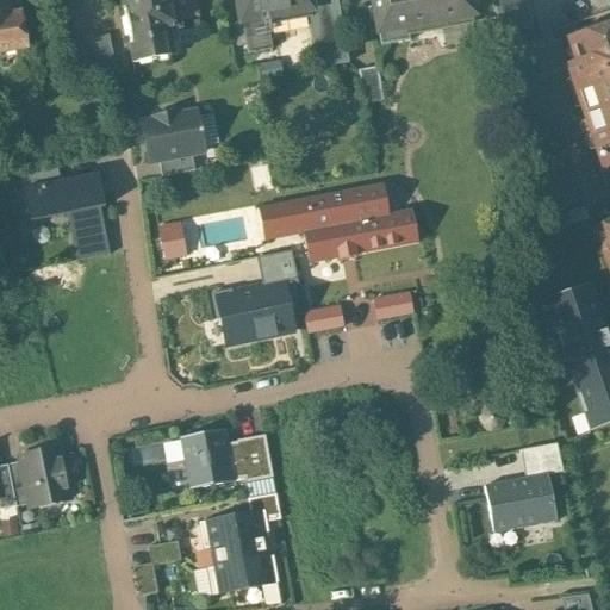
[(6,0),(0,0),(0,53),(26,49),(17,0),(13,0),(7,1),(6,0)]
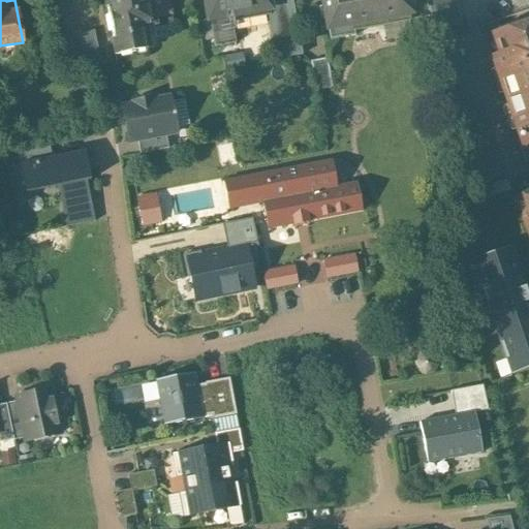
[(104,0),(116,56),(148,50),(144,26),(154,24),(153,18),(149,0),(104,0)]
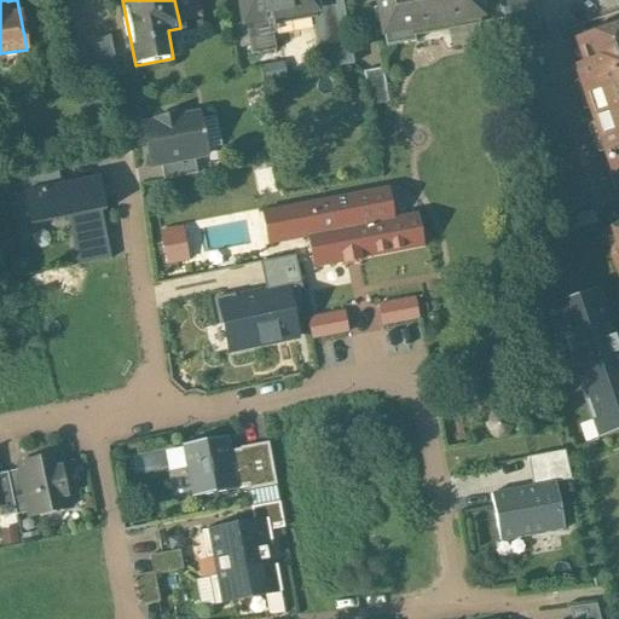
[(196,0),(174,0),(179,21),(200,17),(196,0)]
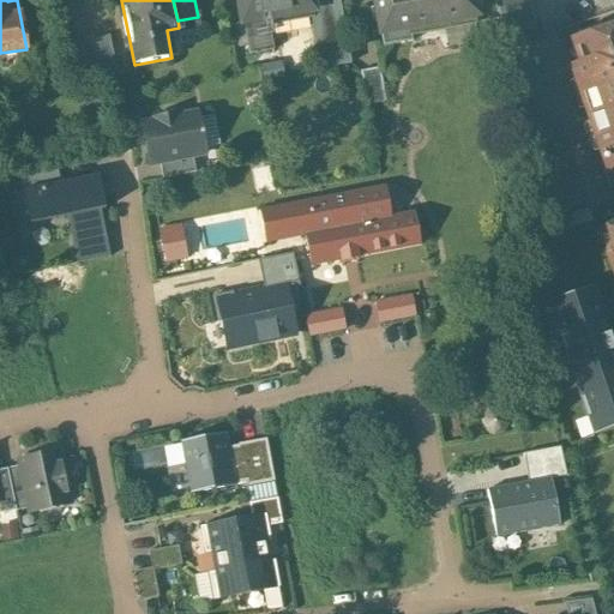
[(236,0),(241,23),(242,23),(268,18),(309,11),(312,11),(309,0),(236,0)]
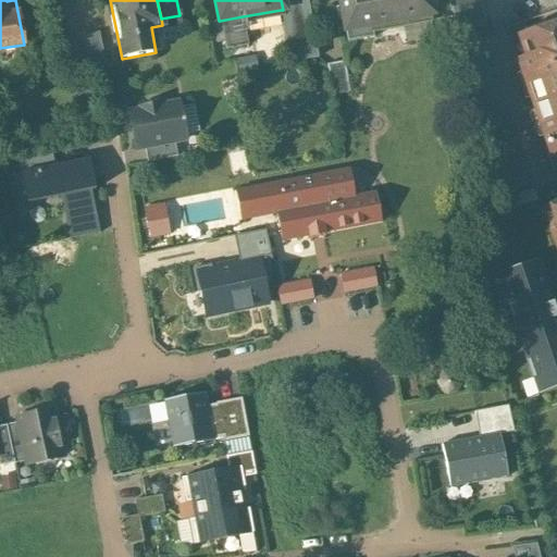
[(281,0),(283,10),(281,10),(289,62),(317,58),(307,0),(281,0)]
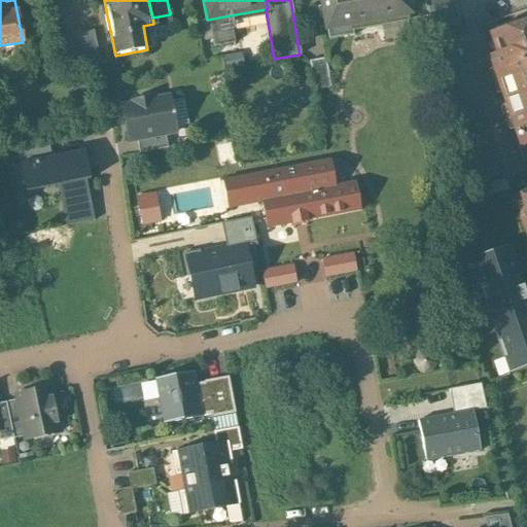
[(319,0),(324,23),(331,23),(334,39),(353,35),(351,24),(410,13),(407,0),(319,0)]
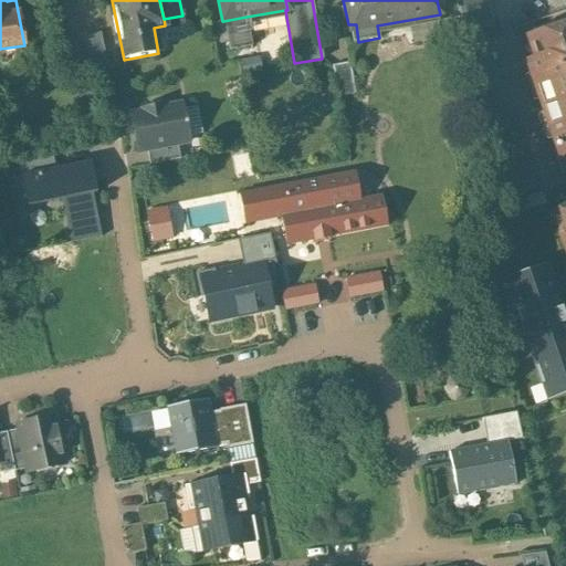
[(484,0),(456,0),(465,33),(492,24),(484,0)]
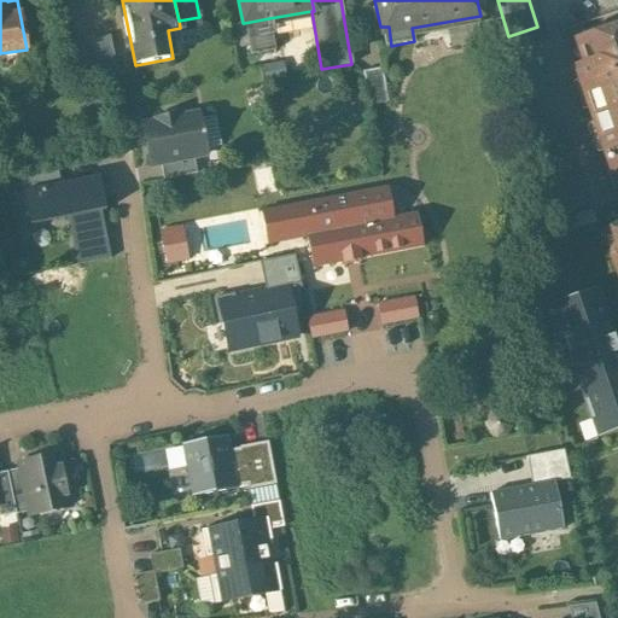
[(269,18),(244,23),(250,56),(274,51),(269,18)]
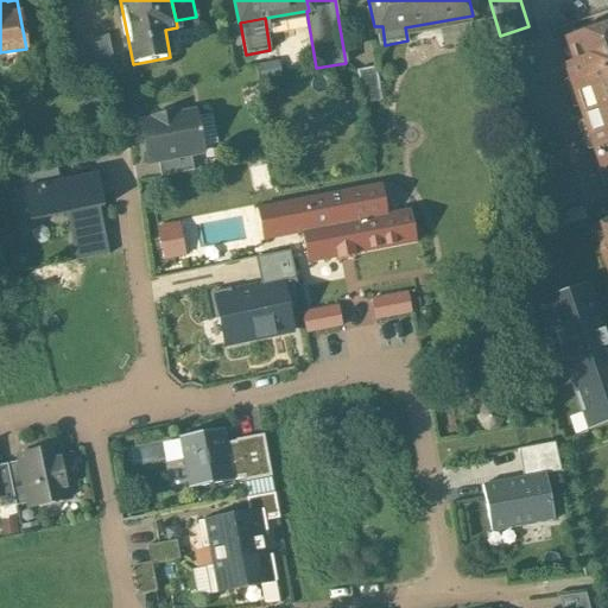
[(483,23),(469,25),(473,42),(487,39),(483,23)]
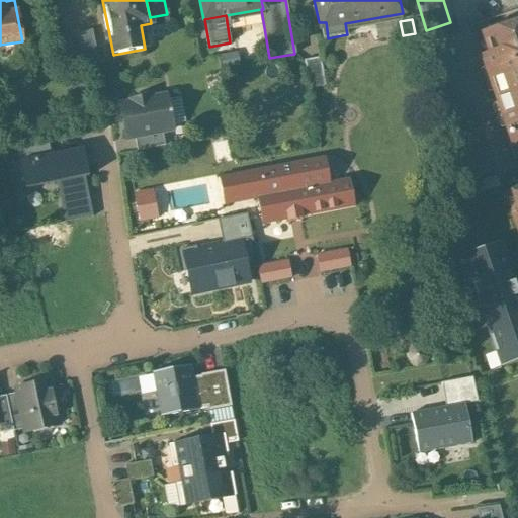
[(485,40),(489,53),(483,61),(514,154),(517,156),(517,21),(489,31),(485,40)]
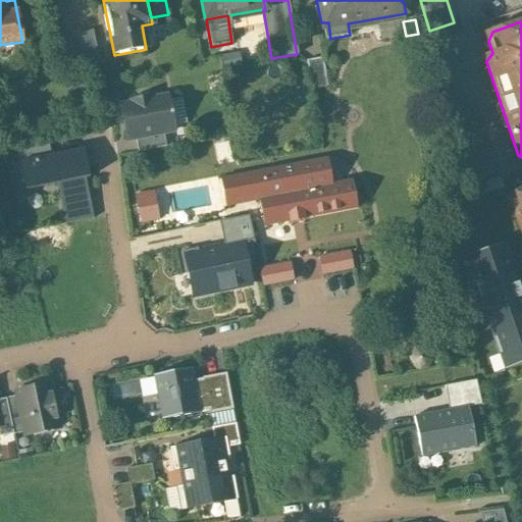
[(492,53),(488,41),(480,44),(474,24),(431,40),(477,186),(521,170),(521,166),(518,155),(486,61),(492,53)]
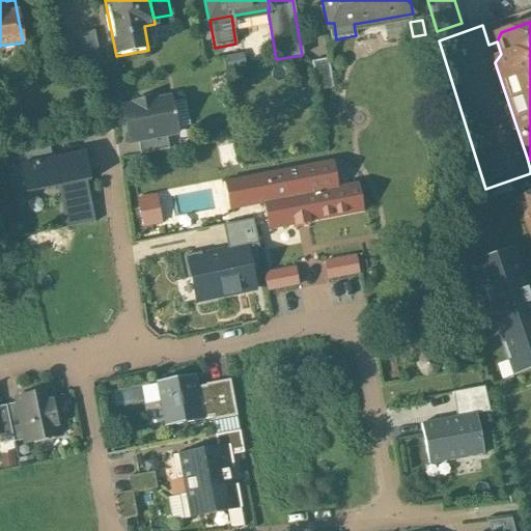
[(70,31),(75,56),(100,52),(94,27),(70,31)]
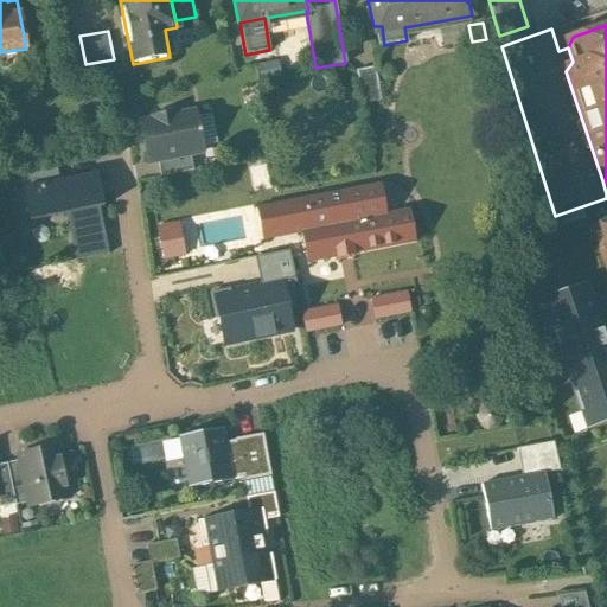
[(371,65),(353,69),(359,102),(377,98),(371,65)]
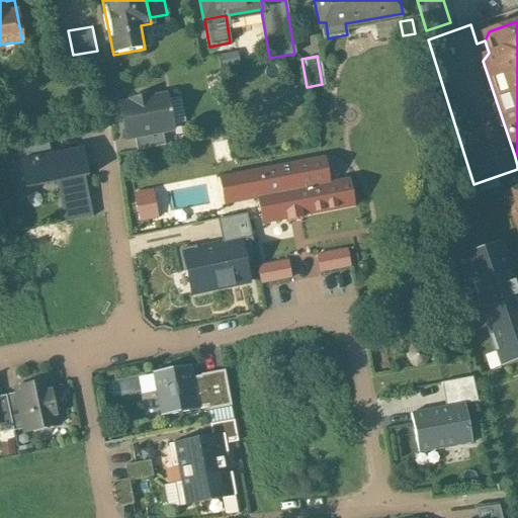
[(122,104),(119,105),(125,139),(134,137),(161,132),(171,130),(165,96),(149,99),(149,97),(122,102),(122,104)]
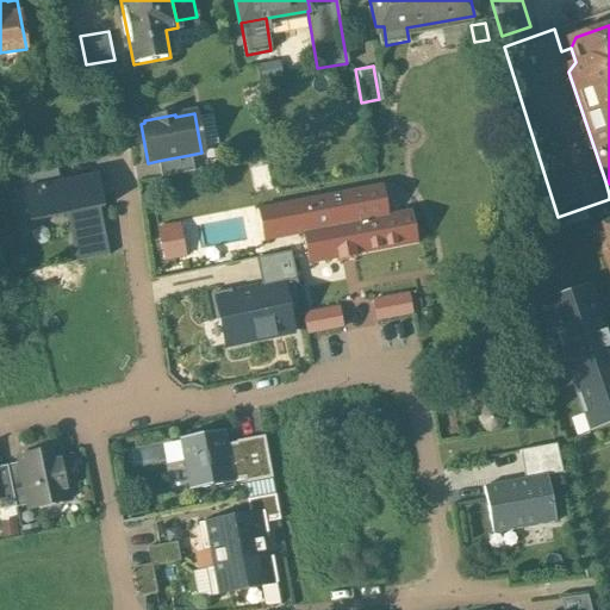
[(190,155),(157,161),(161,178),(193,172),(190,155)]
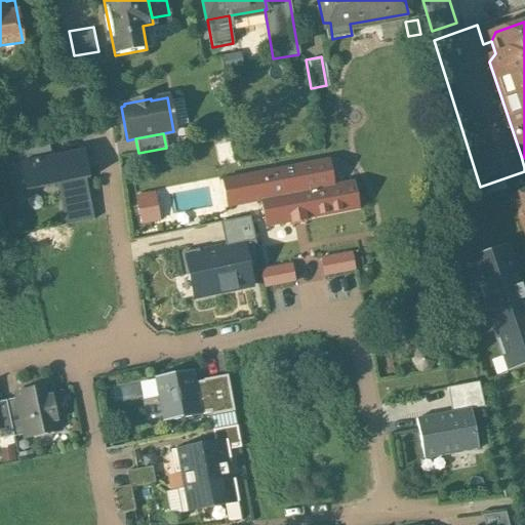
[(84,151),(12,165),(17,193),(57,185),(86,179),(90,178),(84,151)]
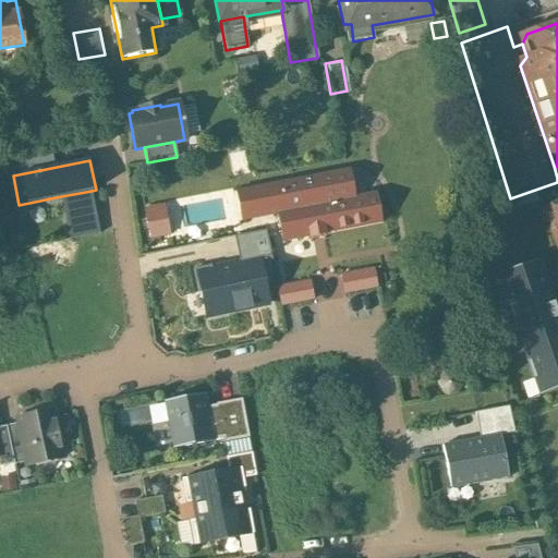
[(278,214),(283,242),(381,222),(376,193),(355,197),(350,170),(237,192),(242,220),(278,214)]
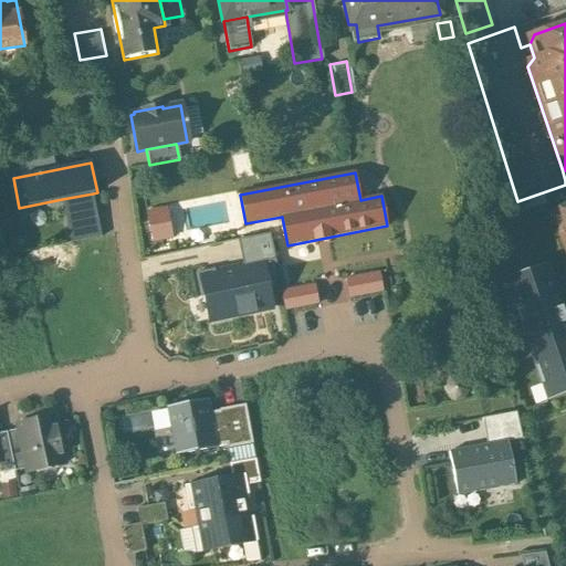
[(93,194),(62,199),(71,242),(102,236),(93,194)]
